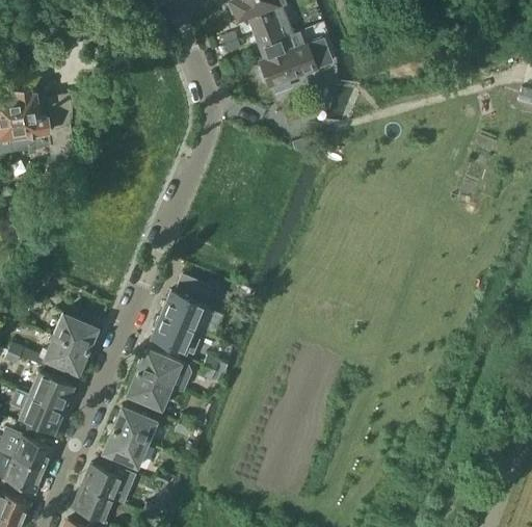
[(291,37),(276,0),(237,0),(230,3),(237,22),(246,18),(259,50),(288,40),(291,37)]
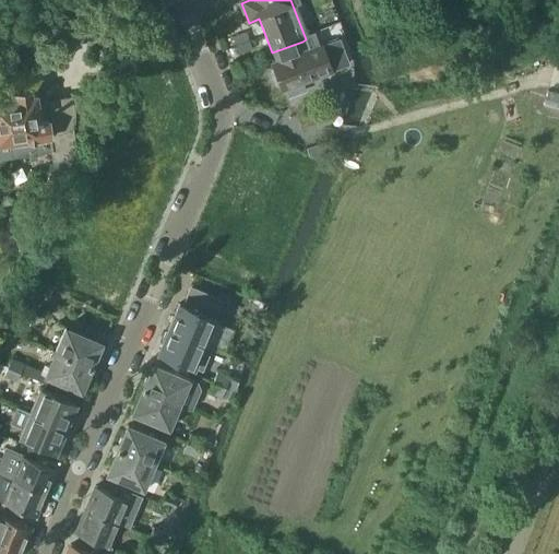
[(269,78),(274,90),(280,91),(282,95),(332,75),(333,77),(349,70),(340,44),(322,50),(320,45),(306,50),(302,42),(272,52),(277,67),(272,69),(273,73),(269,78)]
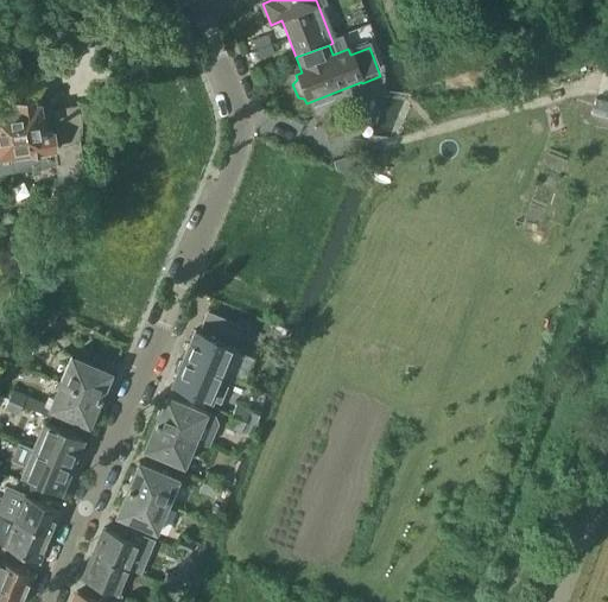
[(74,189),(82,165),(78,143),(77,131),(44,137),(39,108),(35,109),(33,103),(17,106),(17,112),(10,113),(10,107),(0,108),(0,162),(10,160),(12,176),(55,170),(59,192),(49,219),(58,223),(71,190),(74,189)]
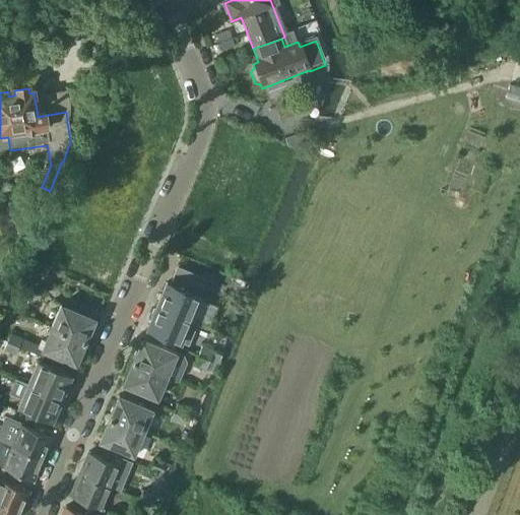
[(200,301),(205,287),(203,282),(177,271),(170,288),(166,286),(155,310),(191,324),(201,302),(200,301)]
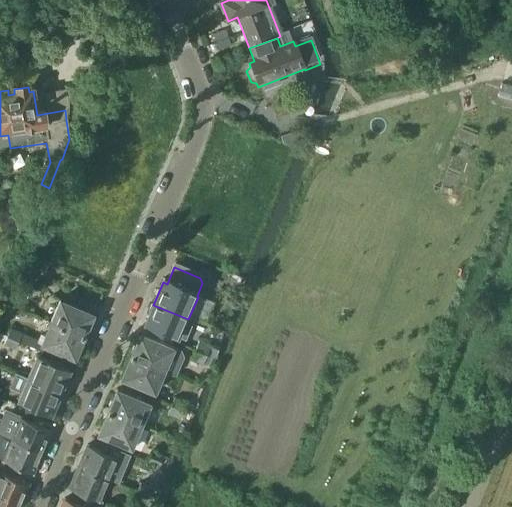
[(41,290),(30,285),(26,294),(38,299),(41,290)]
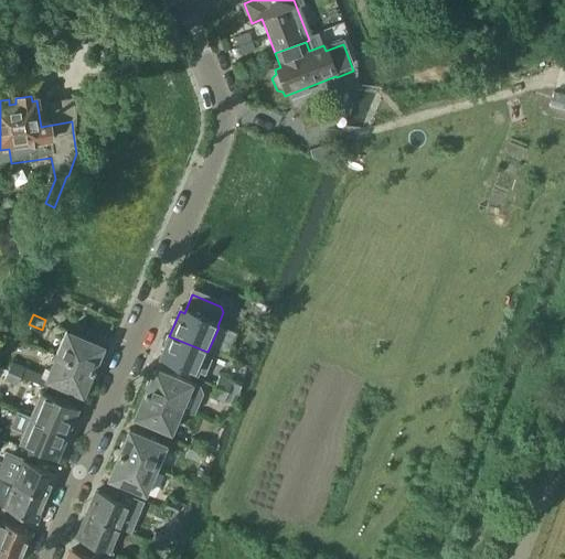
[(103,351),(64,335),(54,359),(93,375),(103,351)]
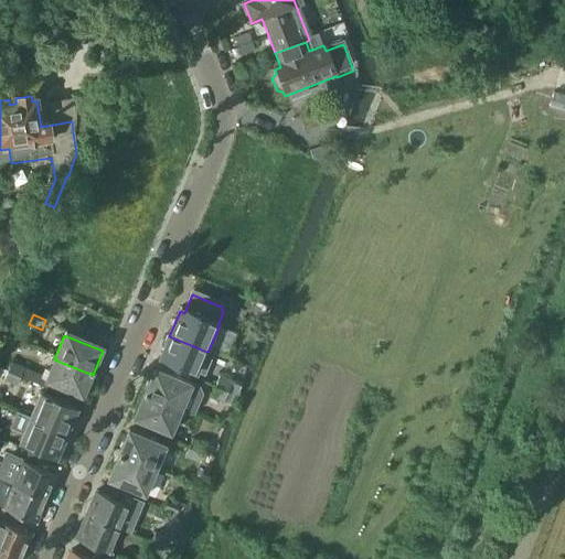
[(208,352),(169,336),(159,361),(198,377),(202,366),(209,369),(215,355),(208,352)]
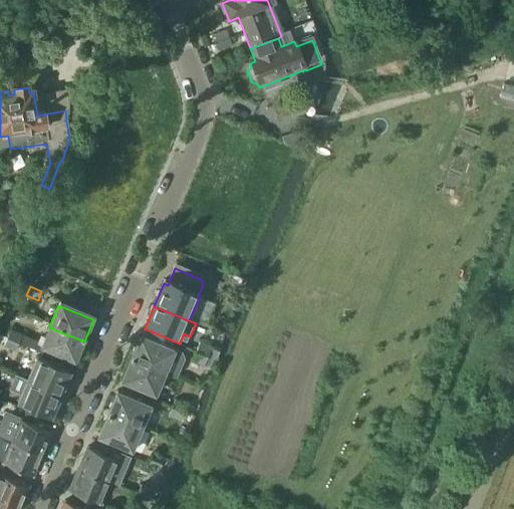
[(18,347),(42,358),(45,352),(74,364),(84,341),(49,327),(43,340),(41,339),(38,345),(11,333),(7,342),(18,347)]
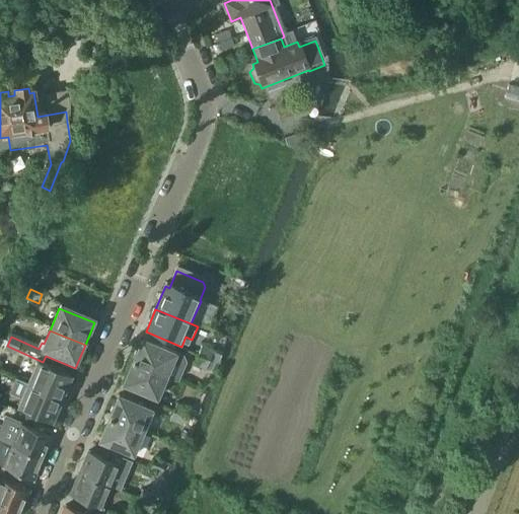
[(176,357),(142,343),(132,365),(174,382),(179,370),(172,367),(176,357)]
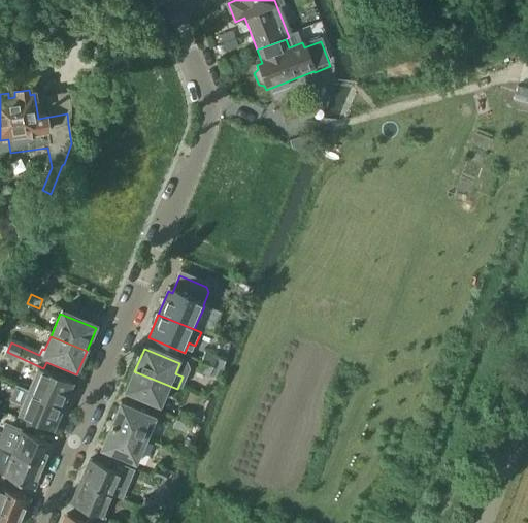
[(19,357),(7,352),(3,360),(15,365),(19,357)]
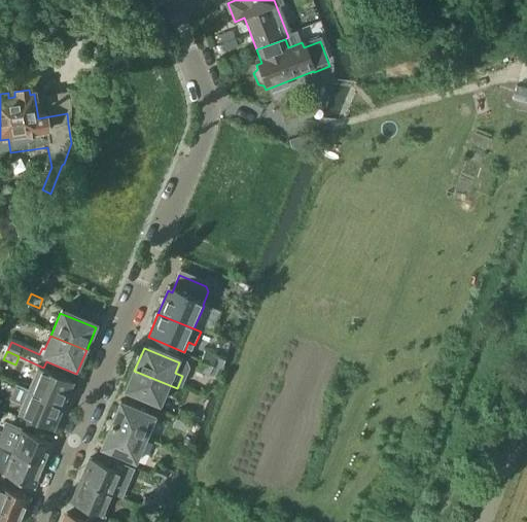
[(216,360),(204,355),(200,364),(212,370),(216,360)]
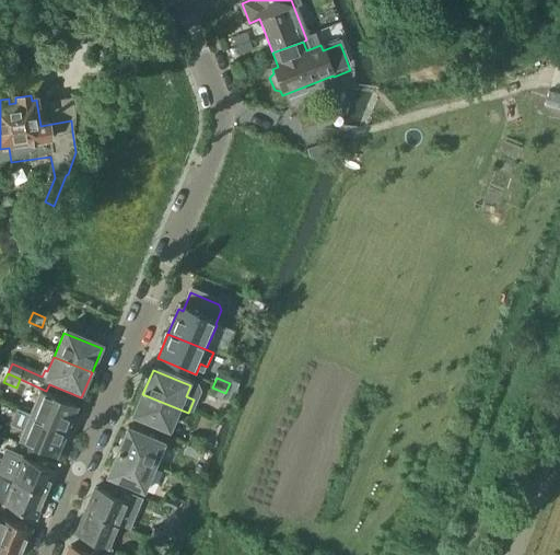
[(208,399),(221,404),(225,393),(212,388),(208,399)]
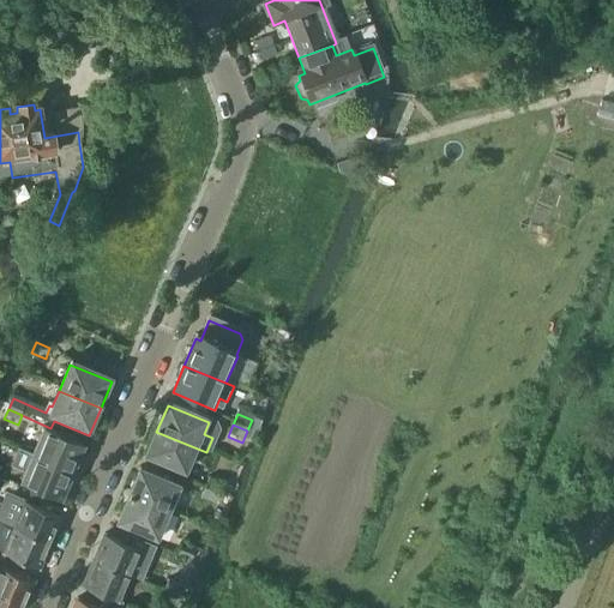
[(83,449),(42,431),(30,458),(72,476),(83,449)]
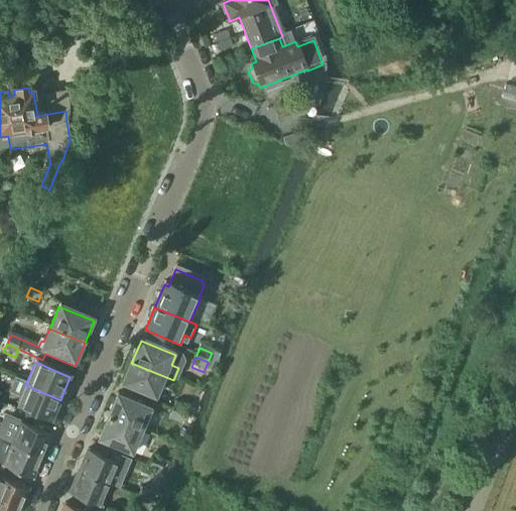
[(173,380),(131,363),(122,386),(156,400),(166,378),(172,381),(173,380)]
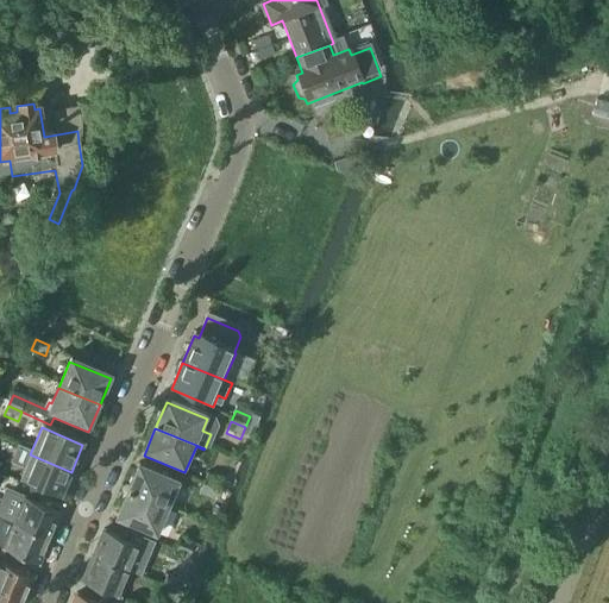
[(19,481),(60,498),(71,472),(30,454),(19,481)]
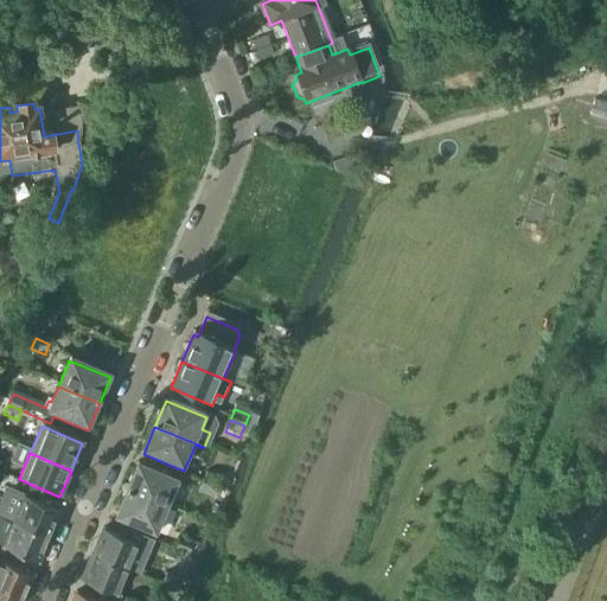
[(179,484),(138,467),(127,493),(167,510),(179,484)]
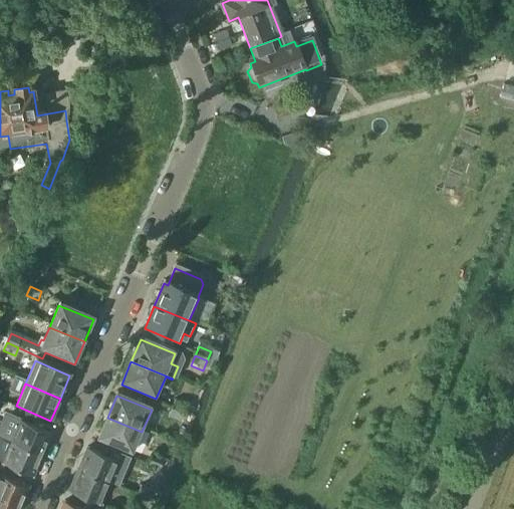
[(187,409),(175,404),(172,411),(184,416),(187,409)]
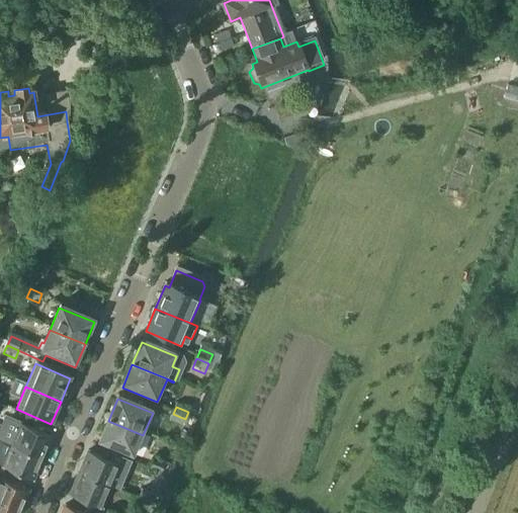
[(169,424),(181,429),(185,419),(173,414),(169,424)]
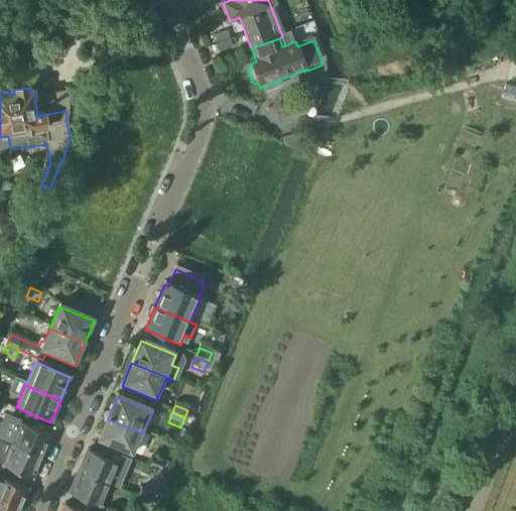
[(98,441),(133,457),(142,433),(108,419),(98,441)]
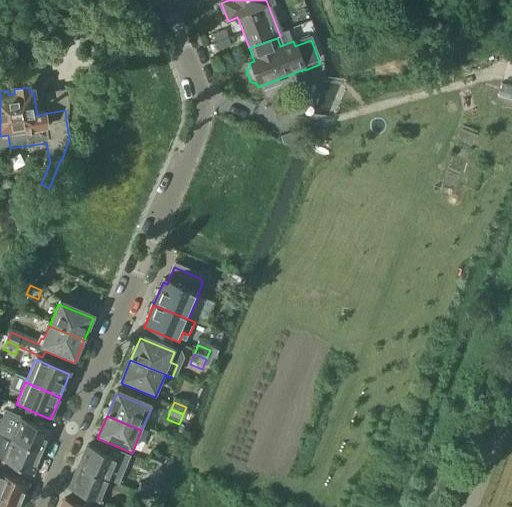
[(13,419),(4,431),(0,429),(0,437),(10,442),(41,455),(50,434),(18,421),(13,419)]
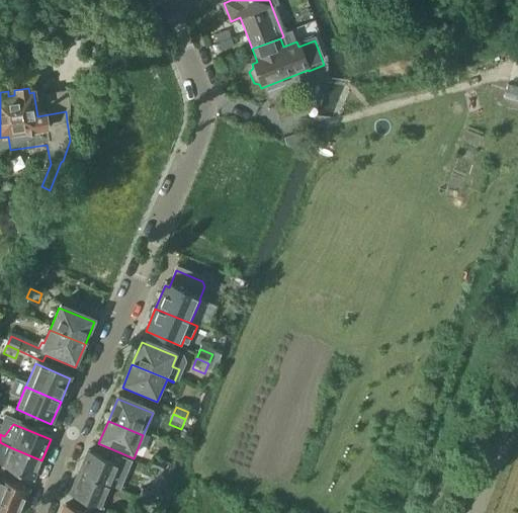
[(41,460),(10,447),(5,459),(1,457),(0,459),(0,468),(1,469),(32,483),(41,460)]
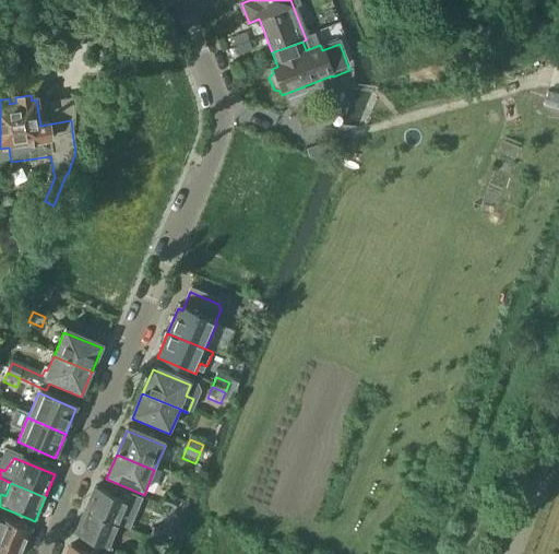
[(129,506),(94,492),(84,515),(119,529),(129,506)]
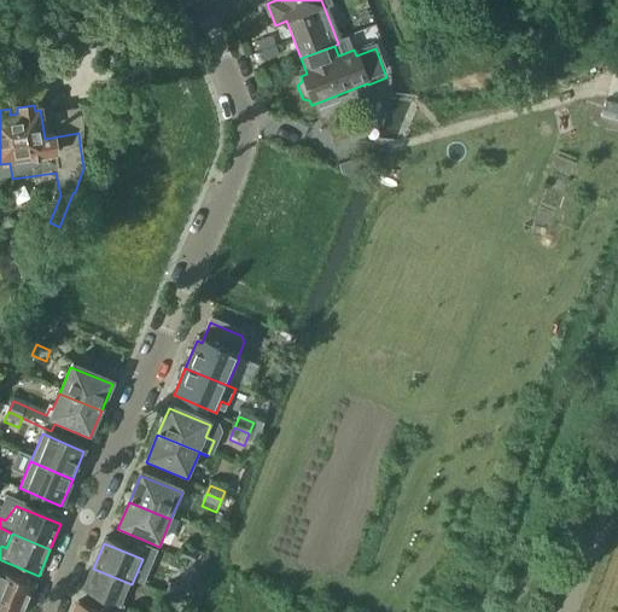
[(182,551),(180,557),(178,563),(192,569),(197,558),(182,551)]
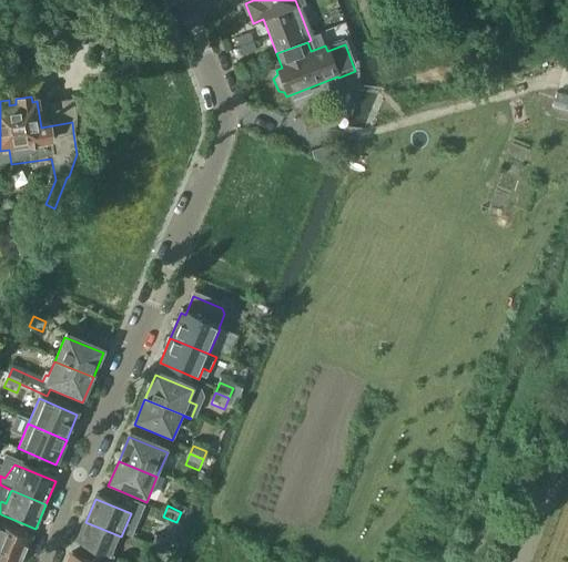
[(75,547),(98,555),(95,561),(111,561),(121,537),(85,522),(75,547)]
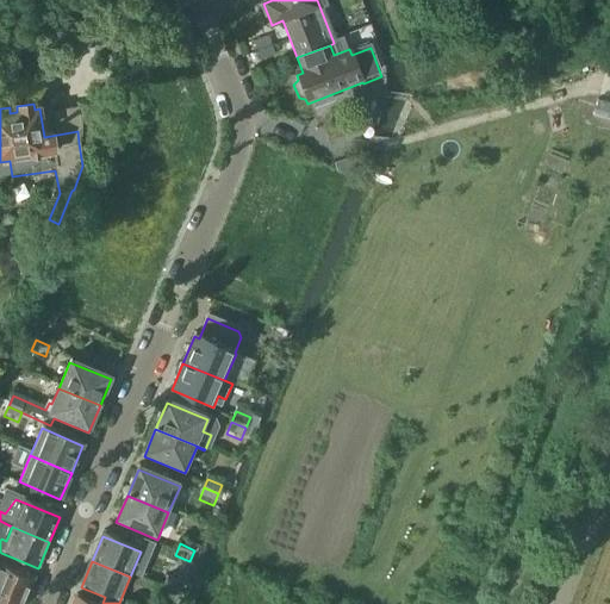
[(0,592),(24,603),(33,581),(1,568),(2,567),(0,565),(0,592)]
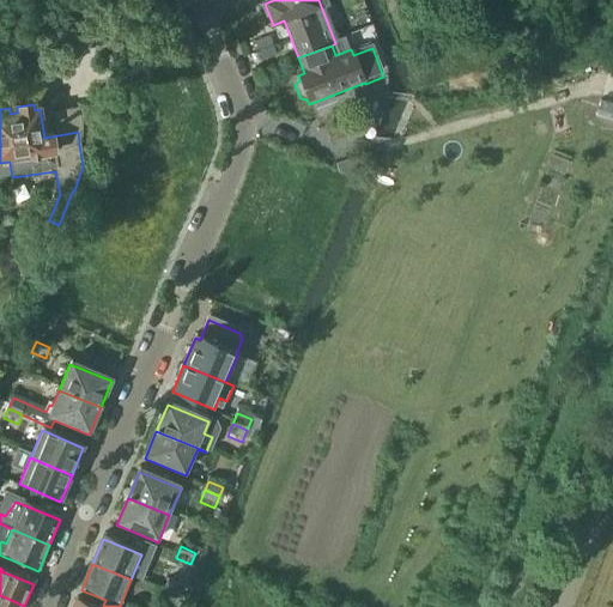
[(167,583),(163,593),(178,599),(182,589),(167,583)]
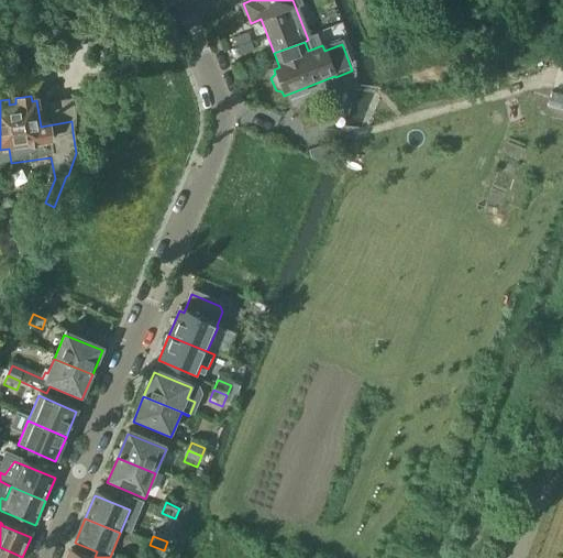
[(22,557),(0,547),(0,557),(22,557)]
